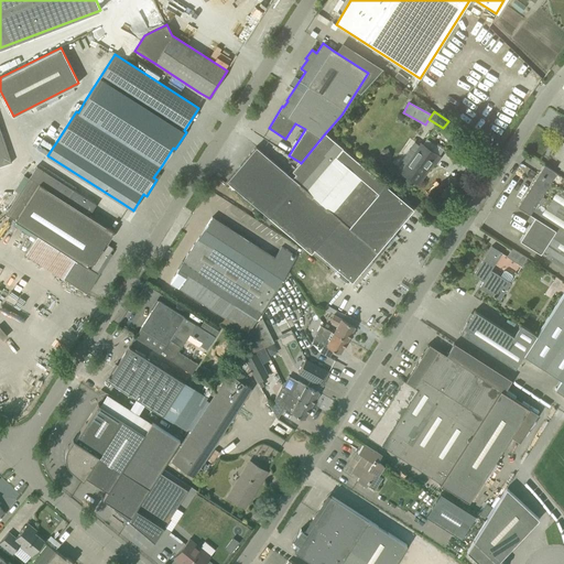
[(0,165),(11,162),(0,129),(0,165)]
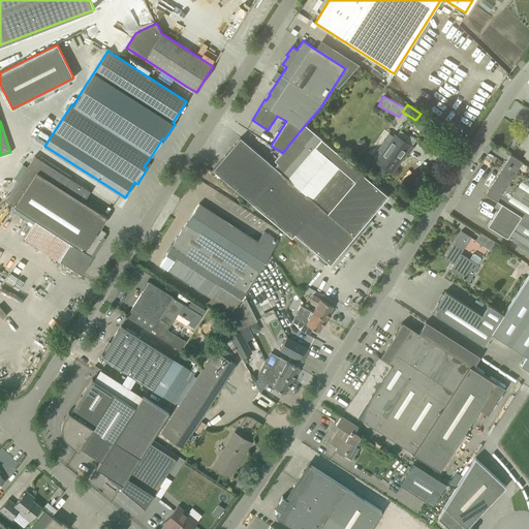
[(305,125),(282,153),(281,152),(274,160),(277,163),(275,167),(280,172),(252,204),(248,208),(252,211),(255,207),(291,238),(294,234),(330,265),(349,242),(351,244),(363,229),(361,228),(389,195),(305,125)]
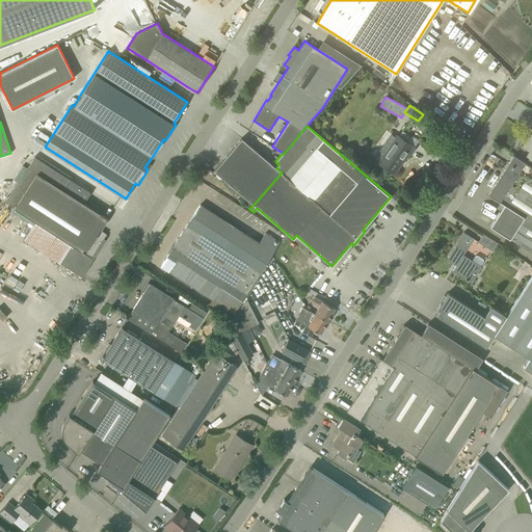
[(415,149),(398,136),(397,135),(396,137),(390,132),(388,134),(380,144),(388,149),(378,162),(394,173),(407,153),(410,155),(415,149)]
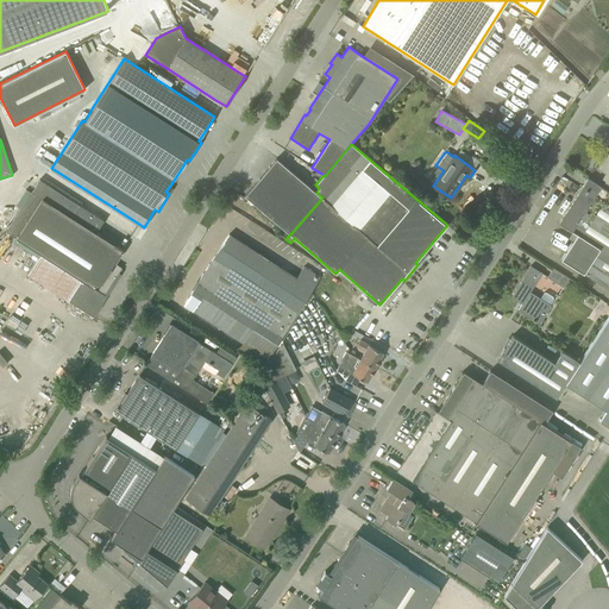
[(608,154),(604,151),(595,165),(606,173),(606,174),(602,180),(604,181),(601,186),(608,190),(608,183),(608,182),(608,154)]
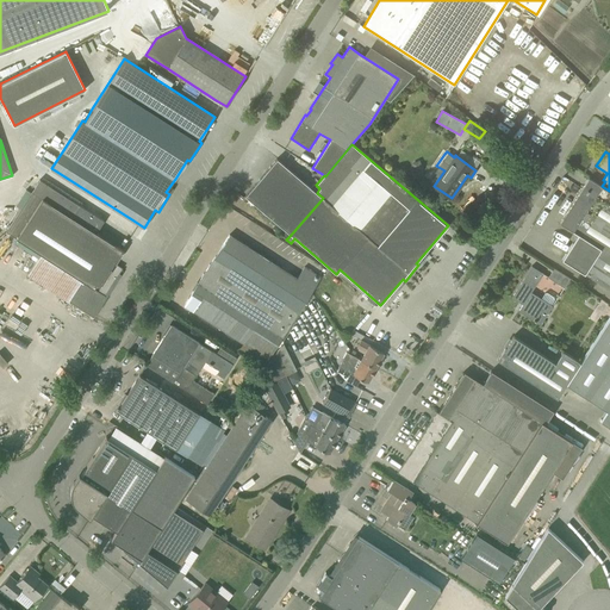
[(244,195),(291,235),(323,198),(317,193),(319,188),(316,185),(313,184),(311,187),(277,159),(244,195)]
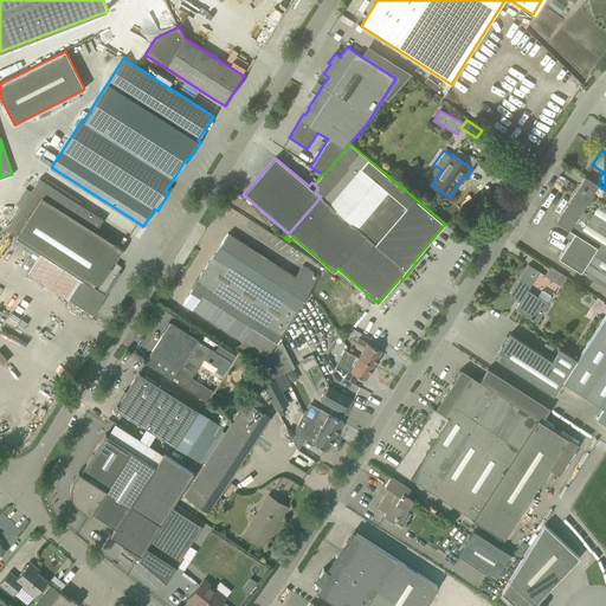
[(585,176),(578,186),(555,221),(574,233),(559,258),(605,288),(605,189),(598,185),(585,176)]
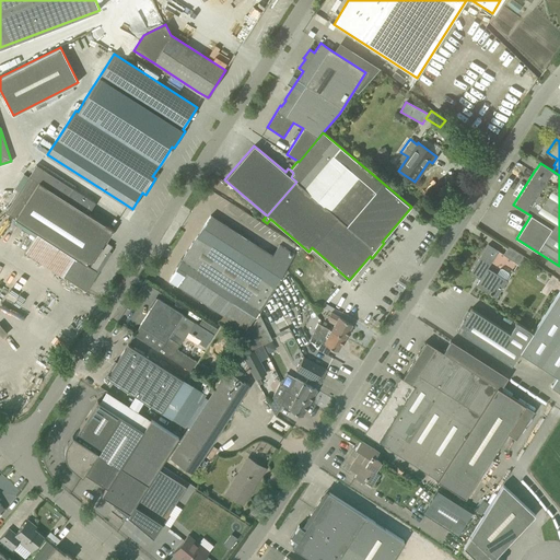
[(35,236),(25,252),(62,276),(85,291),(98,271),(96,270),(112,246),(105,241),(113,229),(88,213),(95,202),(36,165),(6,213),(15,219),(12,222),(35,236)]
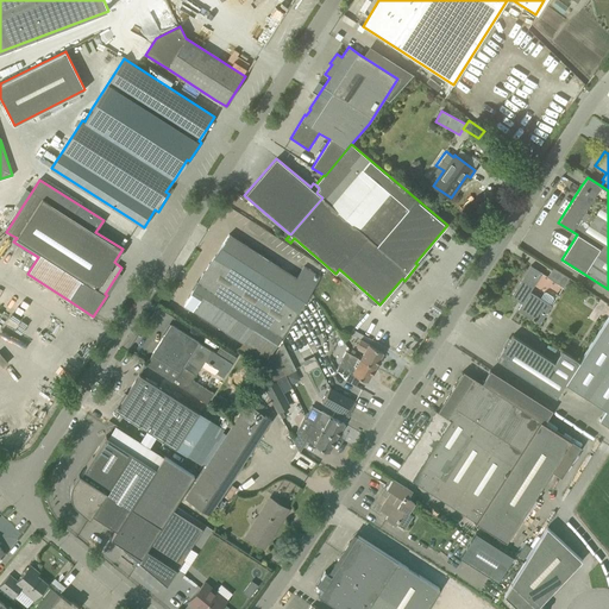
[(320,276),(303,267),(296,277),(239,240),(228,234),(209,264),(208,264),(209,265),(203,274),(202,274),(202,275),(183,305),(268,358),(320,276)]
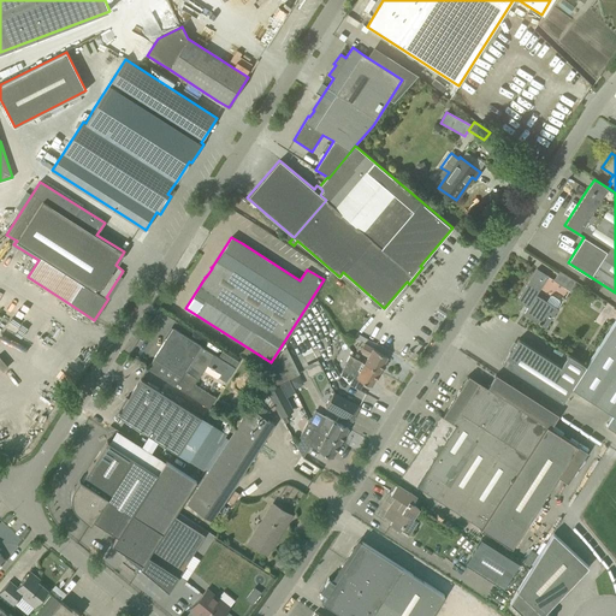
[(17,273),(24,264),(18,259),(11,268),(17,273)]
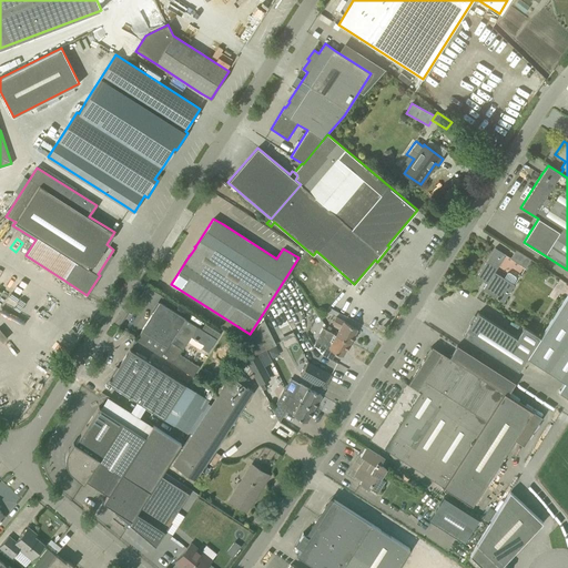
[(506,254),(495,247),(476,276),(486,283),(483,290),(503,302),(514,284),(513,284),(516,279),(515,276),(509,273),(507,273),(504,279),(495,272),(506,254)]
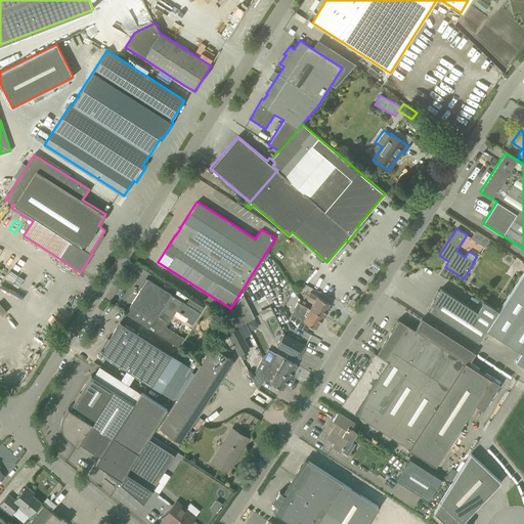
[(471,238),(484,247),(489,239),(476,230),(471,238)]
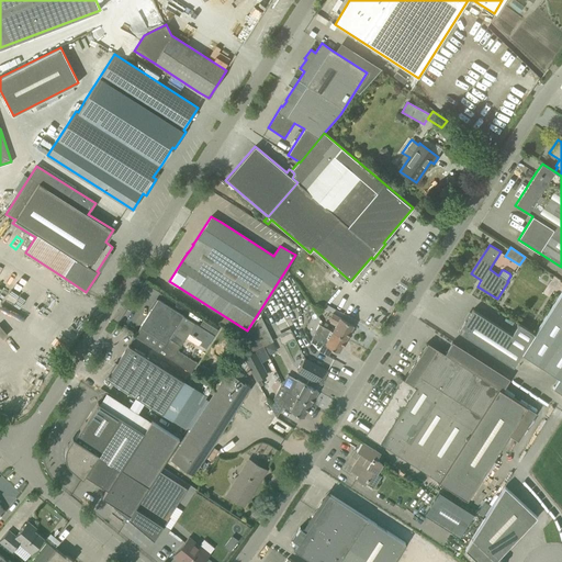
[(26,292),(34,283),(31,280),(22,289),(26,292)]
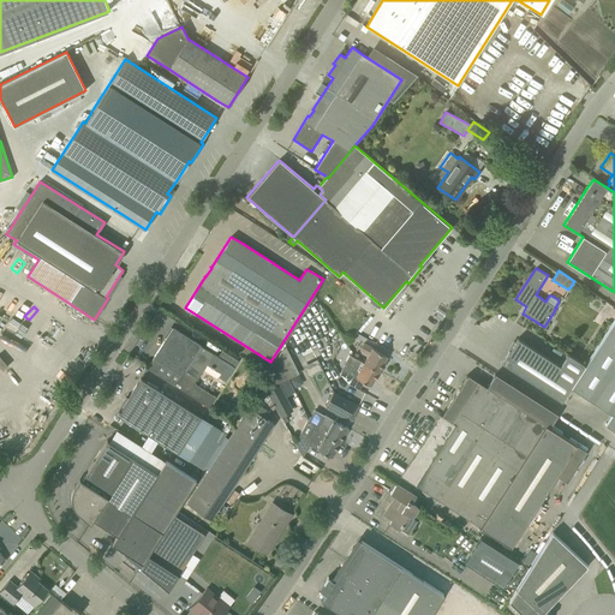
[(502,363),(512,369),(562,401),(571,387),(611,413),(605,424),(614,430),(614,318),(585,365),(568,353),(560,366),(518,339),(502,363)]
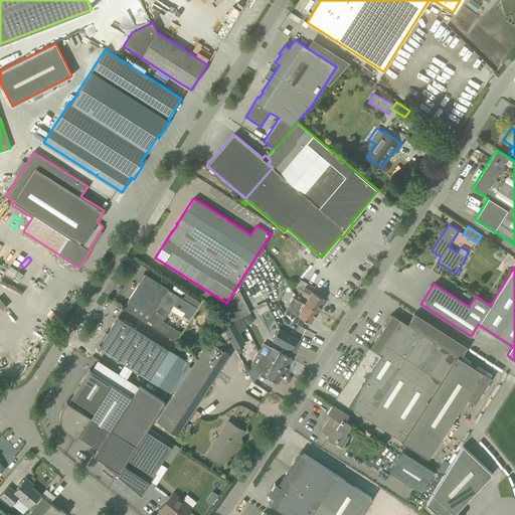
[(123,308),(147,323),(175,341),(180,333),(163,321),(173,306),(184,313),(182,316),(188,319),(199,302),(186,293),(182,299),(145,275),(129,300),(123,308)]
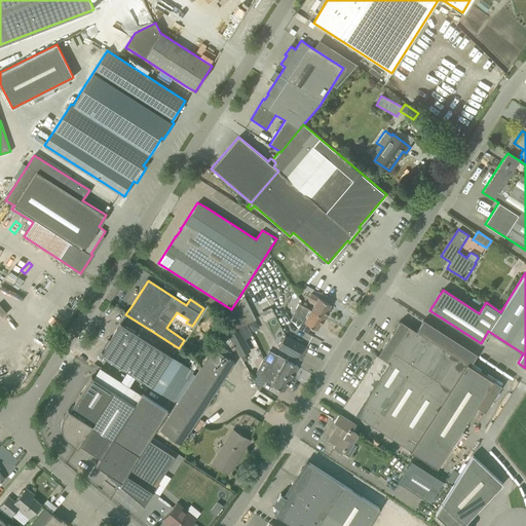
[(324,317),(331,304),(311,294),(308,299),(315,303),(311,310),(324,317)]
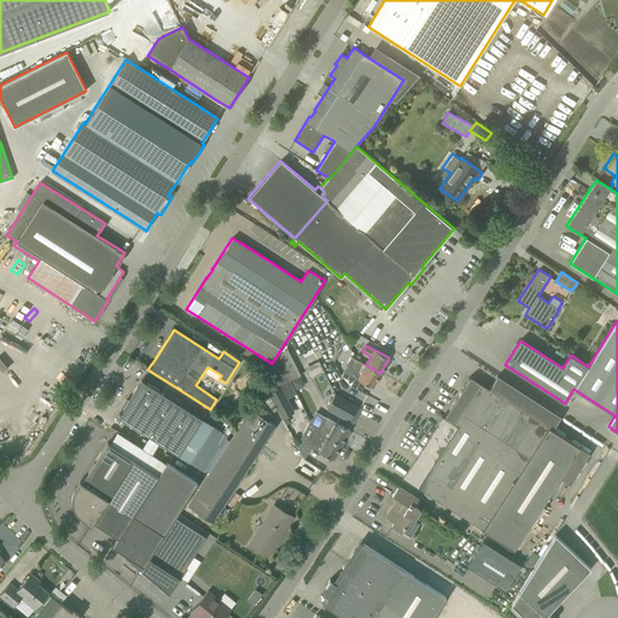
[(287,348),(279,357),(290,380),(296,377),(301,374),(287,348)]
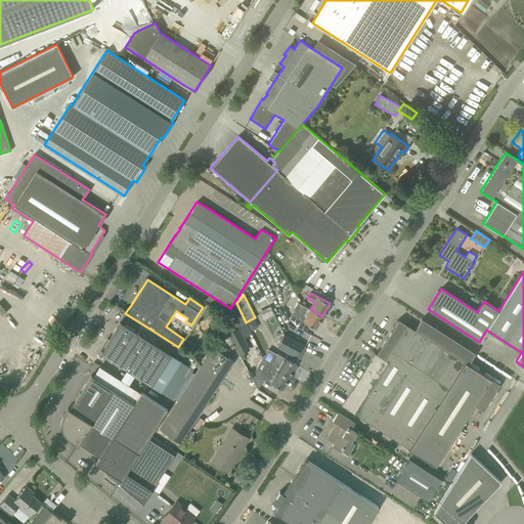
[(310,309),(298,302),(291,315),(297,317),(316,329),(322,316),(310,309)]
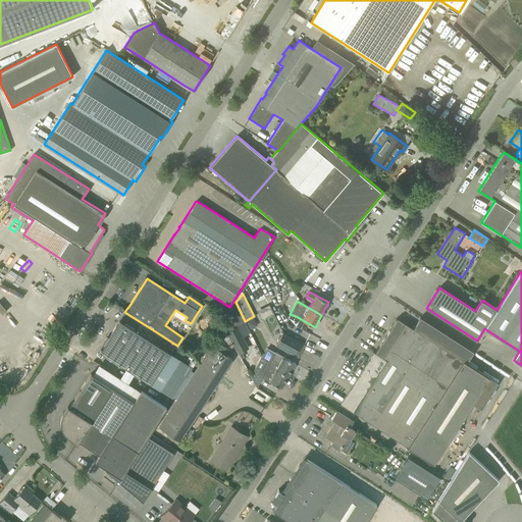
[(236,302),(228,312),(236,325),(245,321),(236,302)]
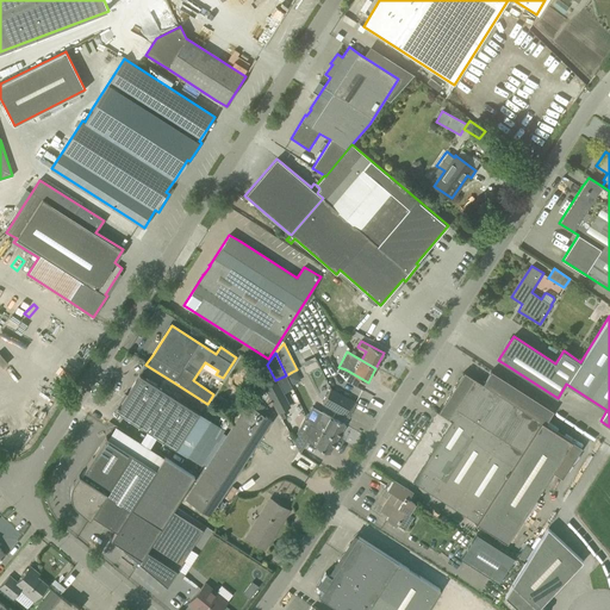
[(274,402),(279,412),(290,408),(277,381),(275,380),(267,365),(260,377),(262,381),(274,402)]
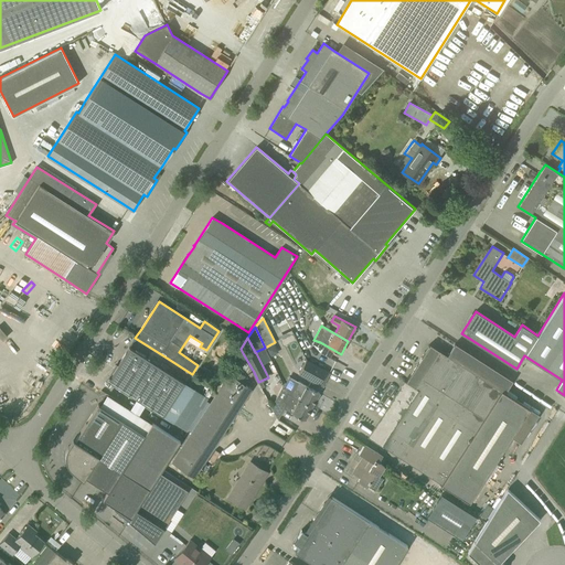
[(429,344),(370,438),(441,484),(441,483),(469,502),(530,408),(505,393),(513,381),(455,343),(447,355),(429,344)]
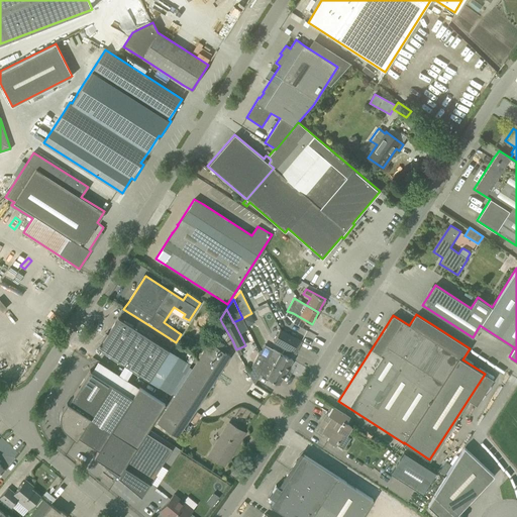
[(169,350),(126,323),(118,318),(101,344),(100,344),(98,348),(149,382),(169,350)]
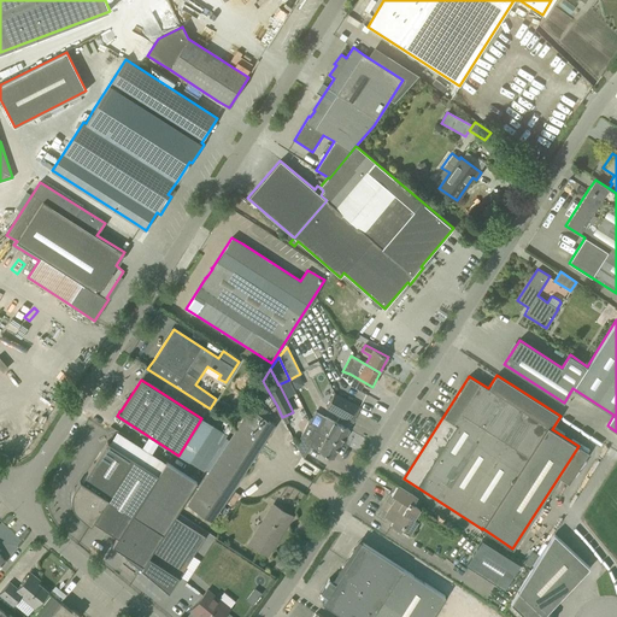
[(277,406),(265,386),(254,401),(188,505),(212,521),(275,424),(269,421),(272,413),(277,406)]
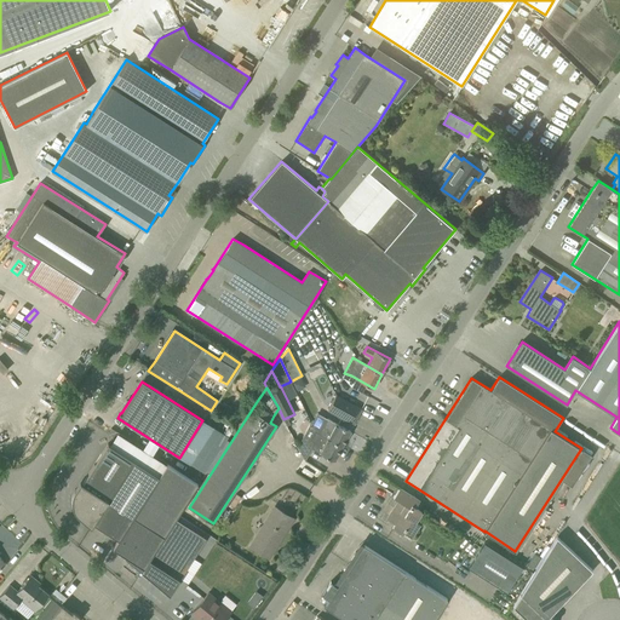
[(359,408),(336,395),(328,409),(350,422),(359,408)]
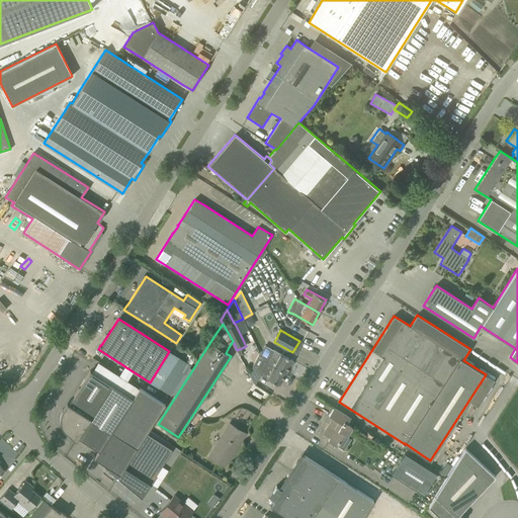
[(270,348),(265,345),(260,354),(262,357),(267,362),(286,372),(292,360),(284,355),(273,349),(270,348)]
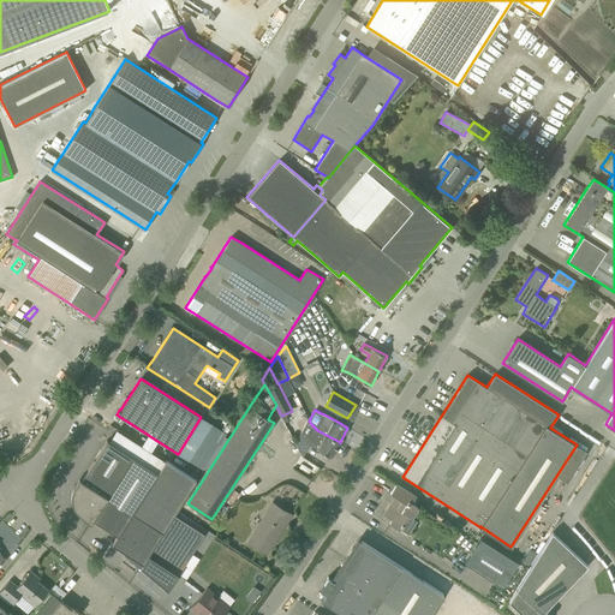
[(321,452),(332,458),(340,442),(317,430),(311,424),(309,421),(309,419),(305,424),(302,433),(312,439),(309,445),(321,452)]
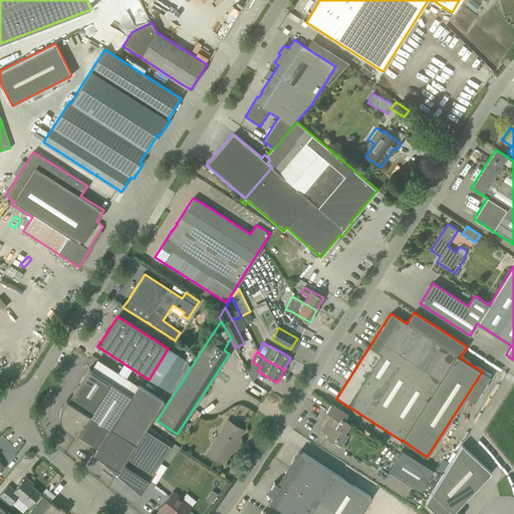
[(59,413),(59,415),(59,416),(59,418),(60,419),(60,421),(61,422),(61,423),(62,425),(63,426),(64,427),(65,428),(75,436),(77,434),(110,381),(89,367),(68,400),(66,399),(62,406),(61,407),(60,409),(60,410),(59,412),(59,413)]
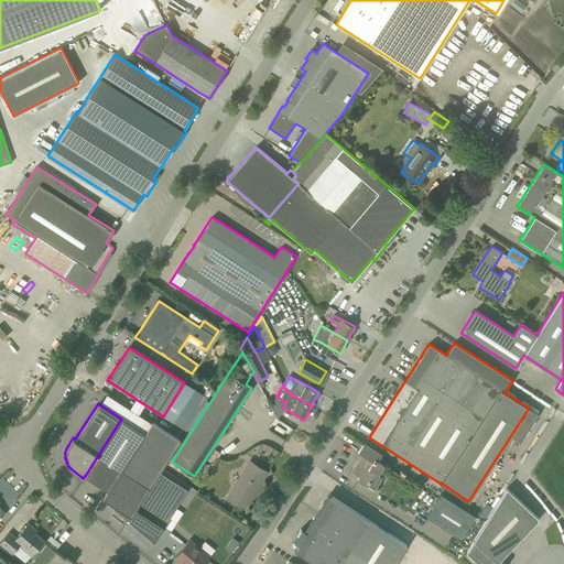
[(143,432),(121,419),(85,476),(108,490),(143,432)]
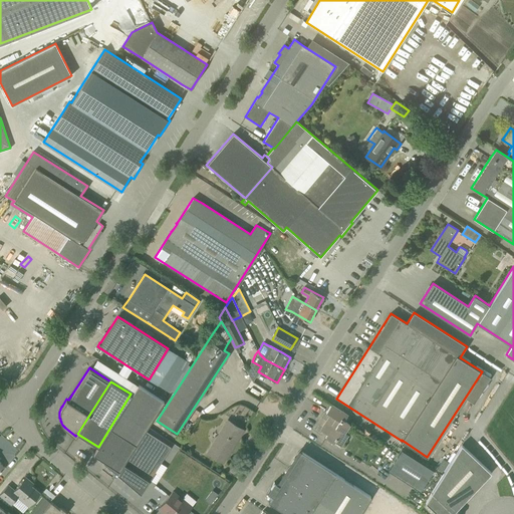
[(131,394),(98,447),(93,454),(109,464),(108,466),(117,473),(123,463),(145,429),(163,401),(137,384),(131,394)]
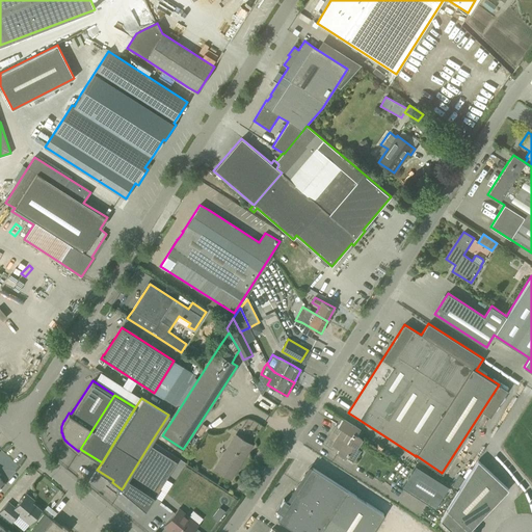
[(345,458),(347,455),(354,460),(361,451),(355,447),(360,440),(355,436),(360,429),(342,419),(338,426),(342,429),(331,446),(339,450),(337,453),(345,458)]
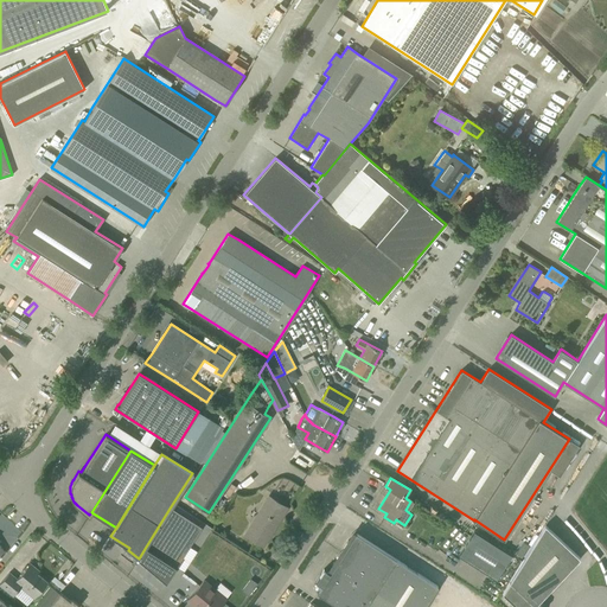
[(269,496),(262,506),(246,535),(263,545),(287,508),(269,496)]
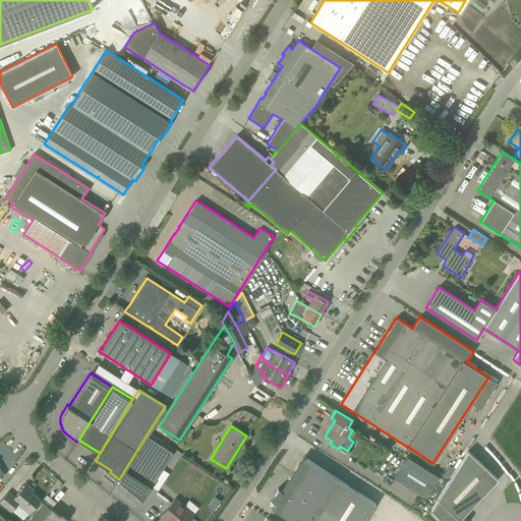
[(173,452),(147,435),(125,469),(119,479),(142,500),(173,452)]
